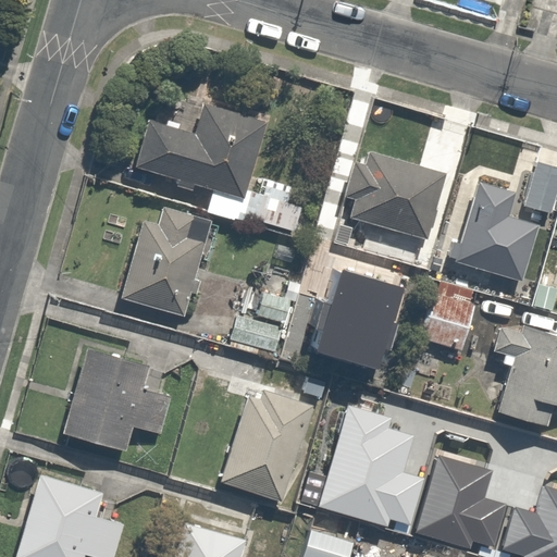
[(146,119),(133,169),(209,190),(203,210),(242,221),(268,127),(197,108),(190,132),(146,119)]
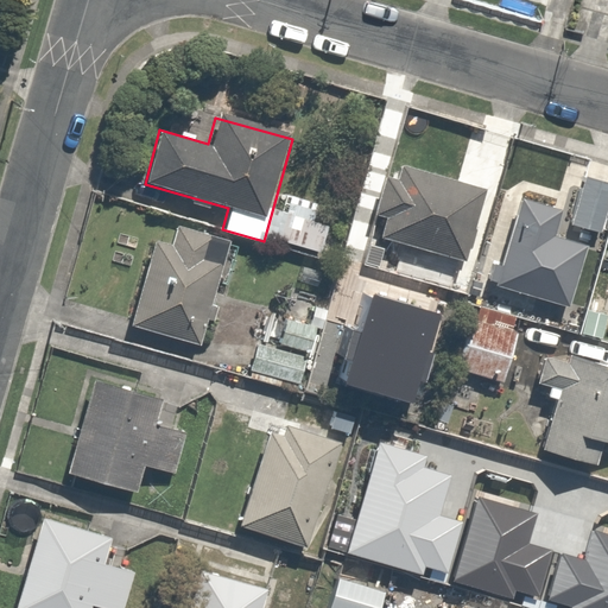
[(390,178),(379,215),(388,217),(382,239),(467,261),(470,249),(473,251),(479,229),(476,229),(487,190),(405,168),(400,181),(390,178)]
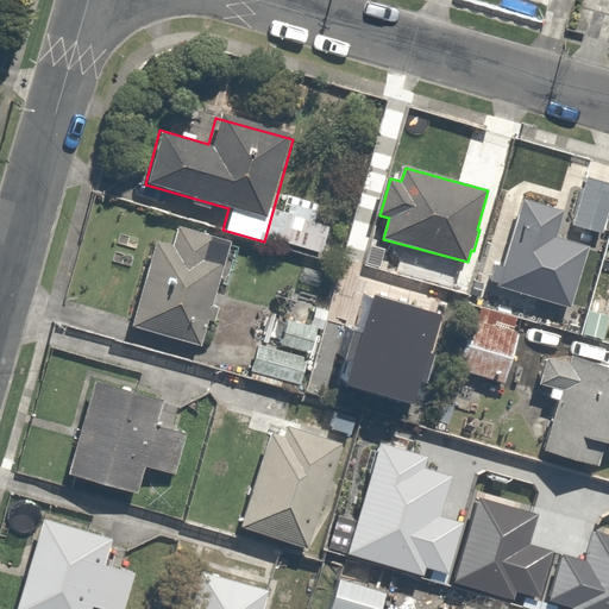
[(608,212),(608,183),(588,177),(573,225),(603,233),(608,212)]
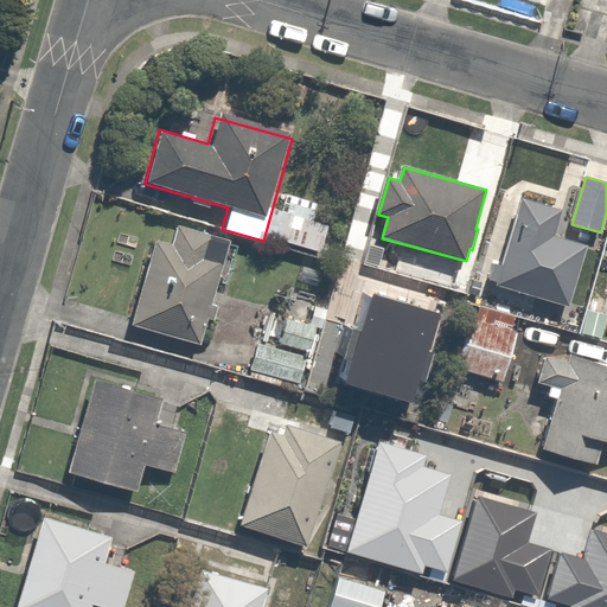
[(560,211),(524,200),(504,267),(494,264),(490,280),(497,282),(496,286),(569,307),(587,247),(553,236),(560,211)]
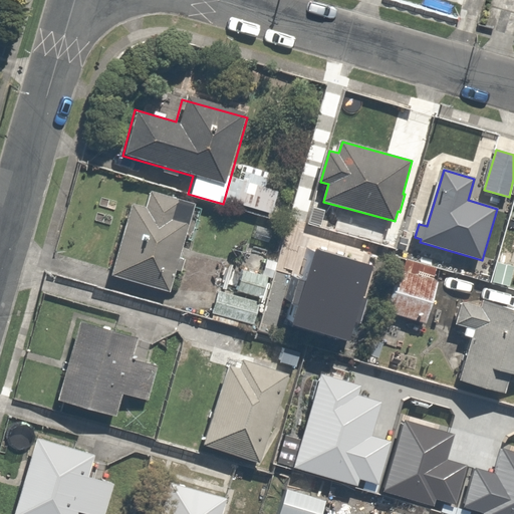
[(146,192),(142,208),(126,204),(107,277),(167,292),(186,219),(172,215),(176,200),(146,192)]
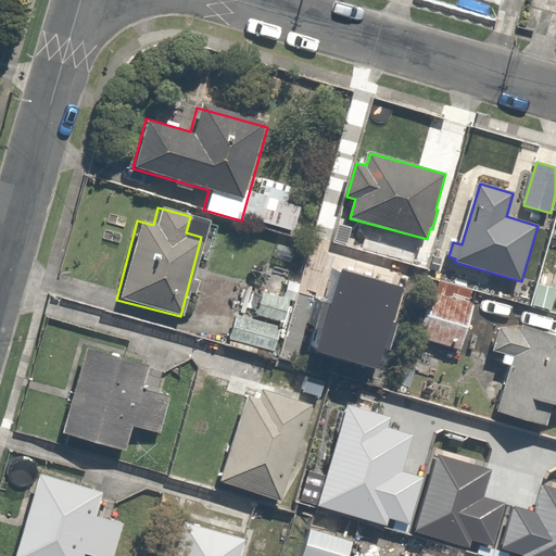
[(232,314),(225,342),(275,355),(290,295),(256,287),(249,318),(232,314)]
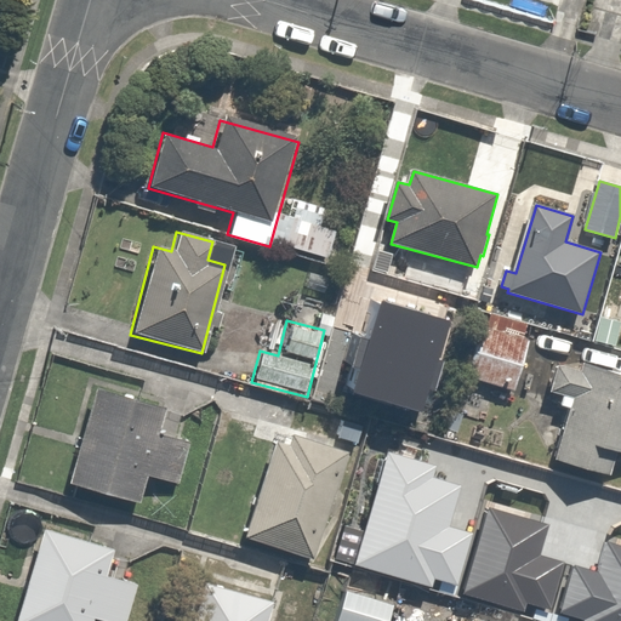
[(530,336),(477,322),(461,379),(513,393),(530,336)]
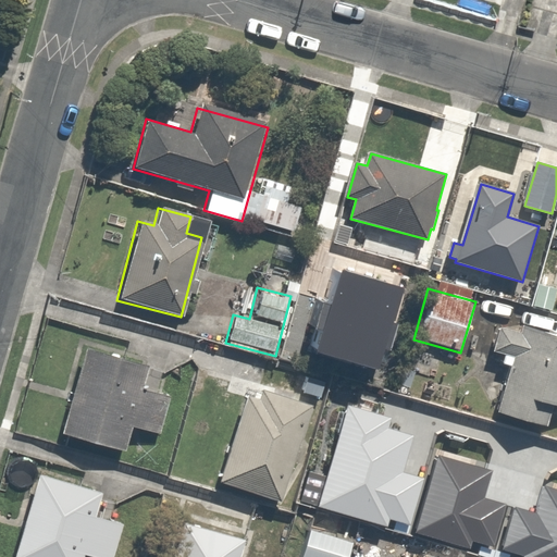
[(493,351),(506,356),(503,363),(514,367),(499,410),(547,424),(554,403),(556,404),(556,334),(524,325),(522,332),(502,326),(493,351)]
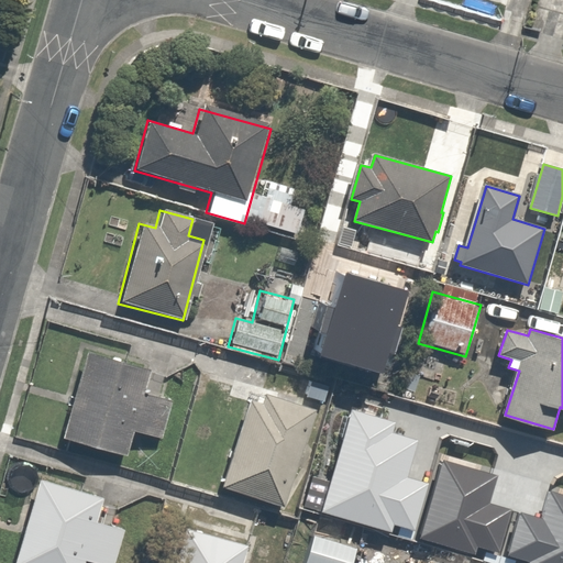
[(125,457),(131,434),(162,442),(172,400),(140,393),(145,370),(83,354),(62,443),(125,457)]
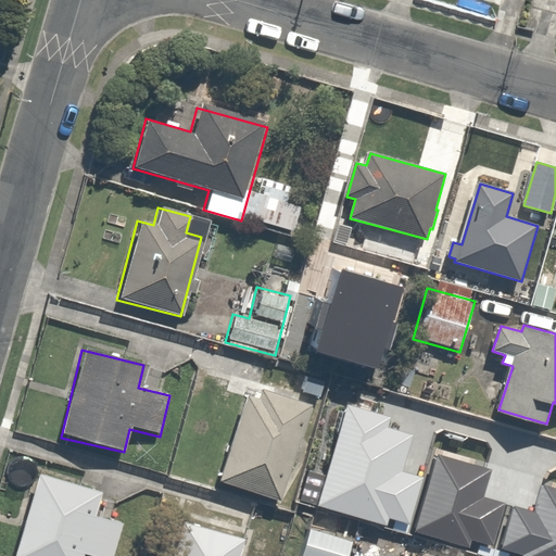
[(311,404),(248,384),(216,485),(279,505),(311,404)]
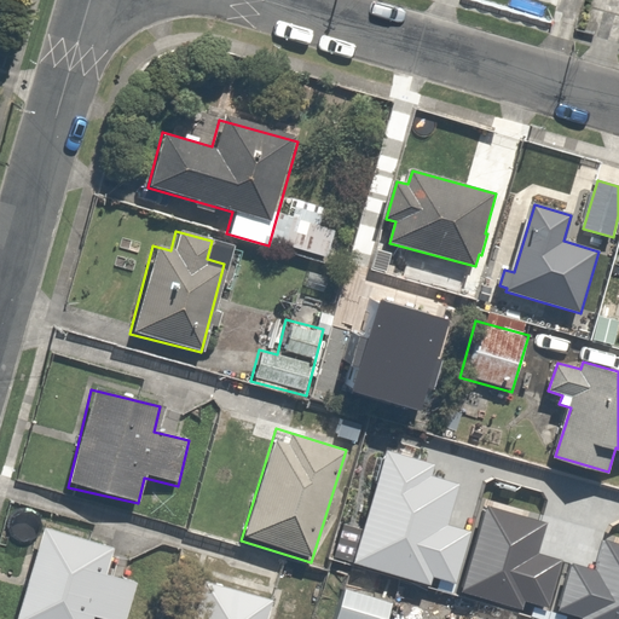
[(388,451),(354,562),(431,585),(433,577),(455,584),(470,532),(449,526),(461,485),(432,476),(435,466),(388,451)]
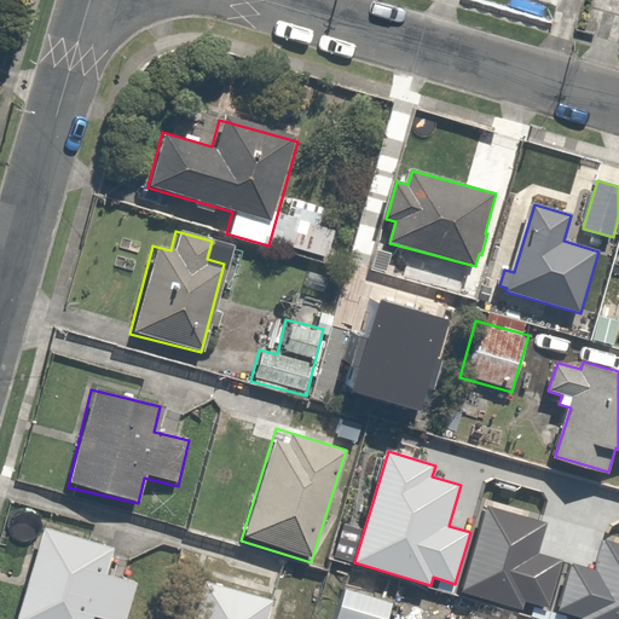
[(487,504),(461,593),(522,611),(525,601),(550,608),(563,562),(539,555),(549,522),(487,504)]
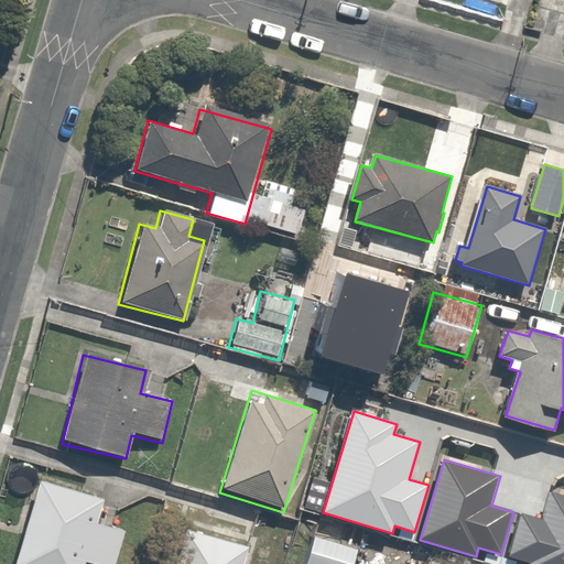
[(116,563),(125,532),(96,524),(102,498),(38,480),(14,563),(116,563)]
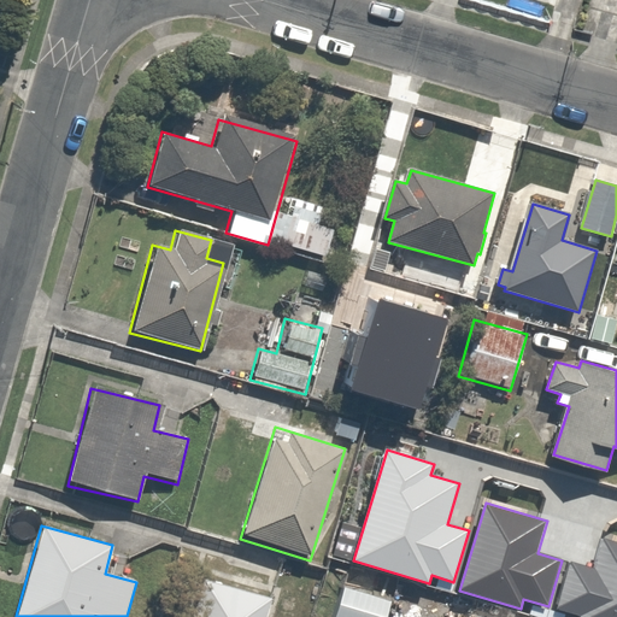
[(580,616),(616,616),(616,542),(601,539),(594,568),(571,562),(558,609),(581,615),(580,616)]
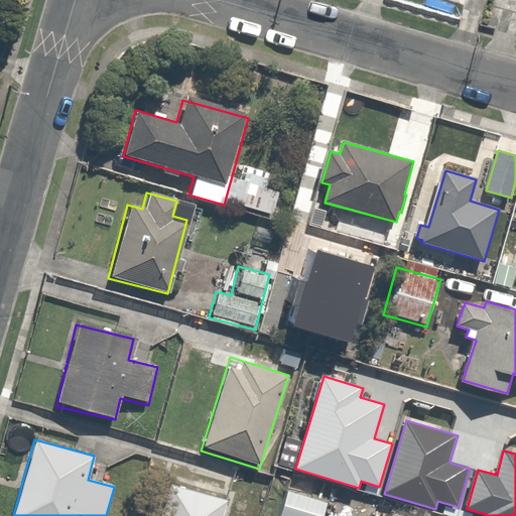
[(243,515),(246,507),(167,487),(159,515),(243,515)]
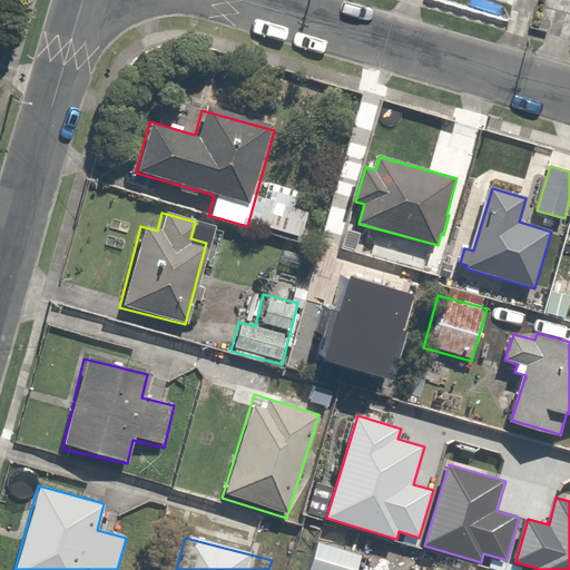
[(318,542),(310,569),(357,569),(362,556),(318,542)]
